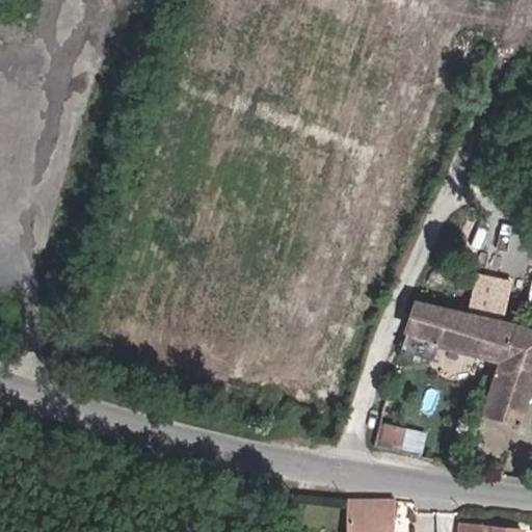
[(476,269),(467,307),(505,316),(514,278),(476,269)]
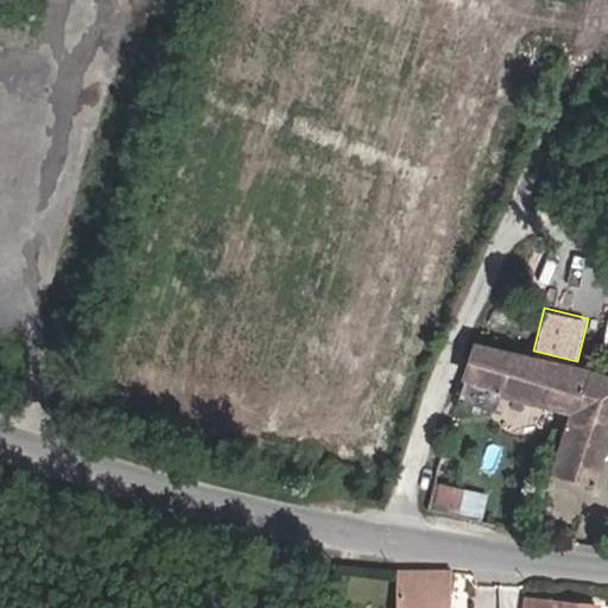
[(593,373),(479,348),(467,385),(505,396),(504,399),(562,413),(578,418),(593,373)]
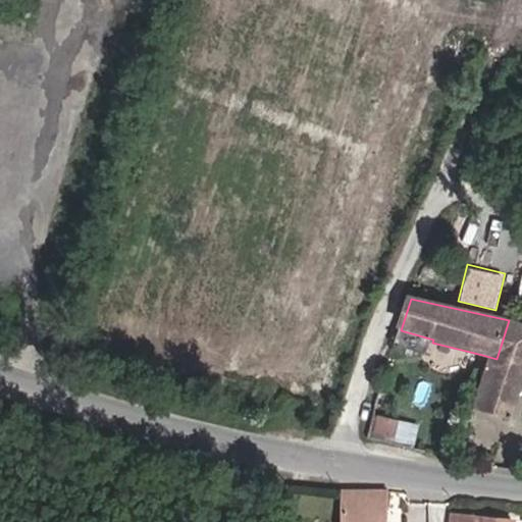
[(521,394),(521,323),(509,320),(497,359),(482,355),(478,368),(490,371),(480,412),(514,420),(521,394)]
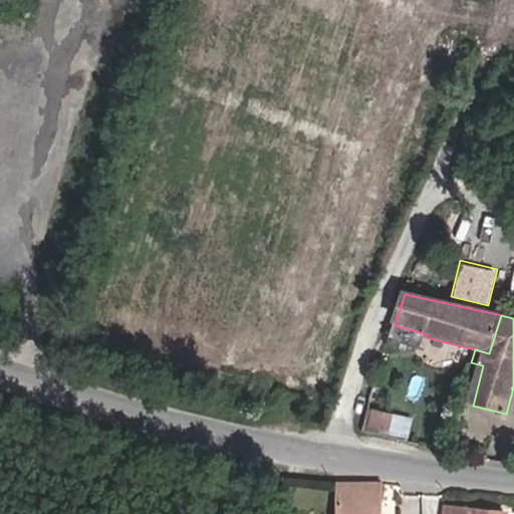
[(427,334),(395,325),(388,346),(421,354),(426,337),(427,334)]
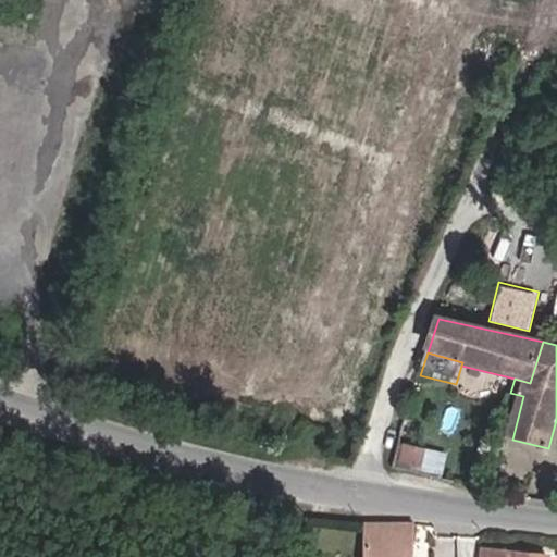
[(397,467),(411,468),(413,442),(399,441),(397,467)]
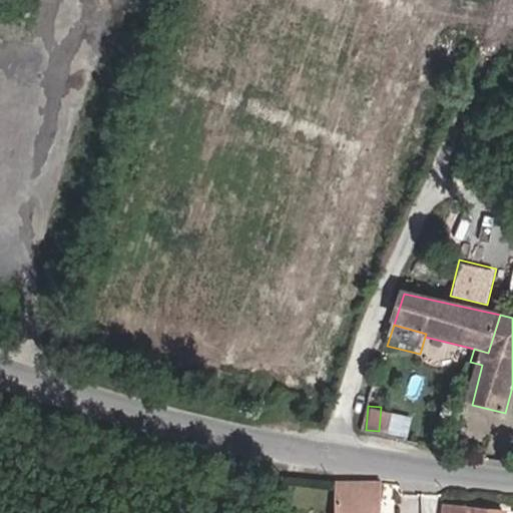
[(332,512),(381,512),(381,482),(333,481),(332,512)]
